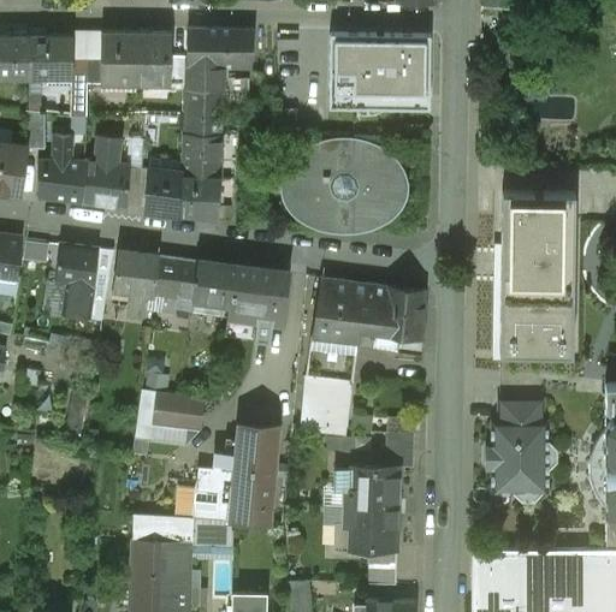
[(253,31),(189,31),(188,69),(223,69),(250,69),(253,31)]
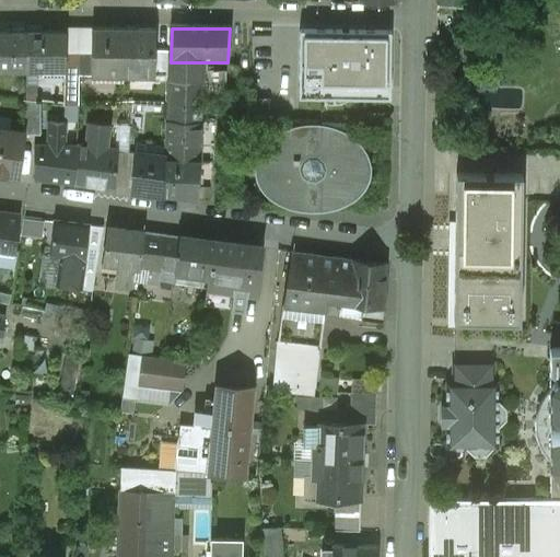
[(125,32),(92,31),(92,54),(92,76),(93,76),(124,76),(125,32)]
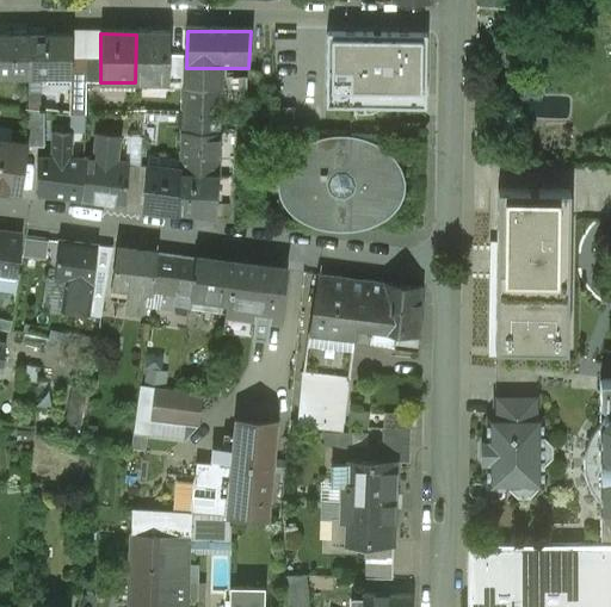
[(171,35),(136,35),(135,82),(170,84),(171,35)]
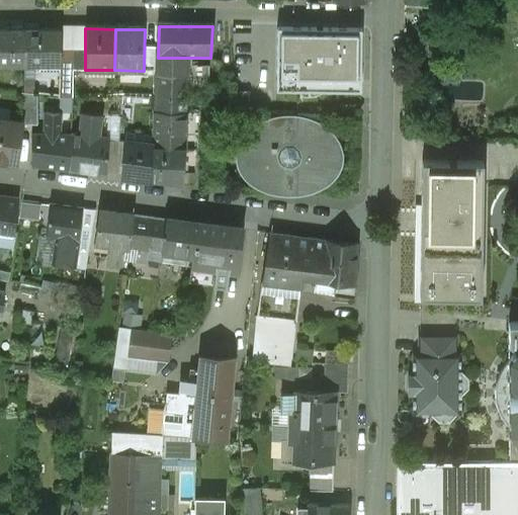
[(362,32),(277,31),(276,93),(361,94),(362,32)]
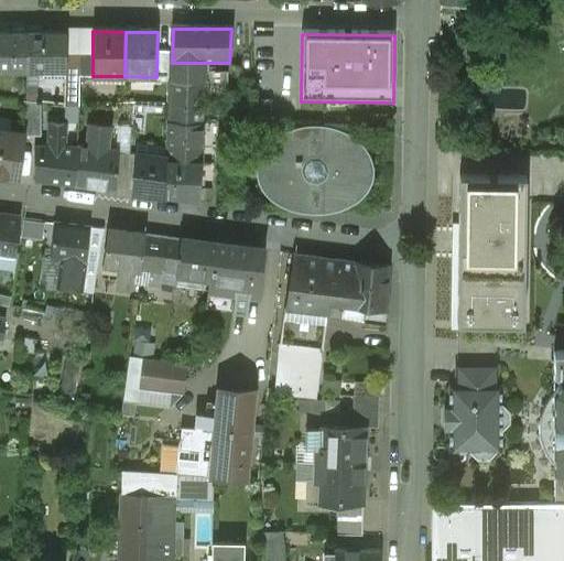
[(26,35),(0,35),(0,74),(26,75),(26,35)]
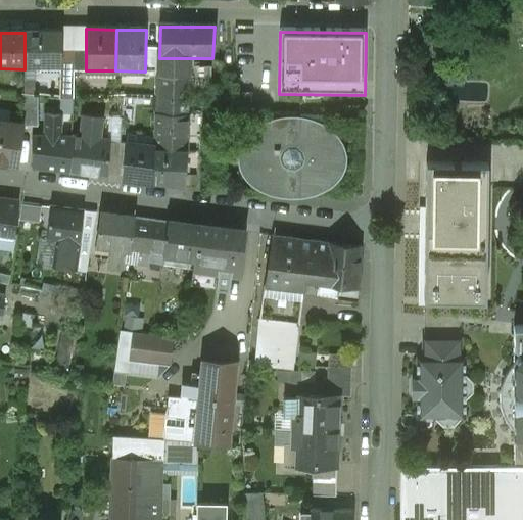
[(62,33),(25,33),(25,69),(61,68),(62,68),(62,50),(62,33)]
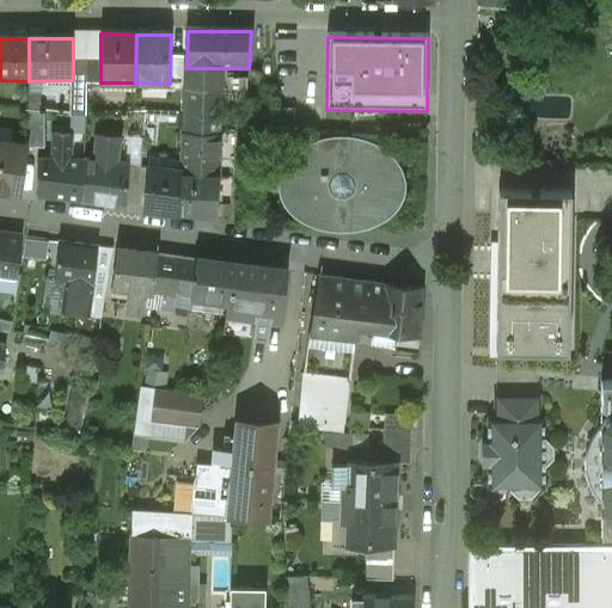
[(87,59),(73,59),(73,80),(72,80),(71,116),(75,116),(86,117),(86,86),(87,59)]
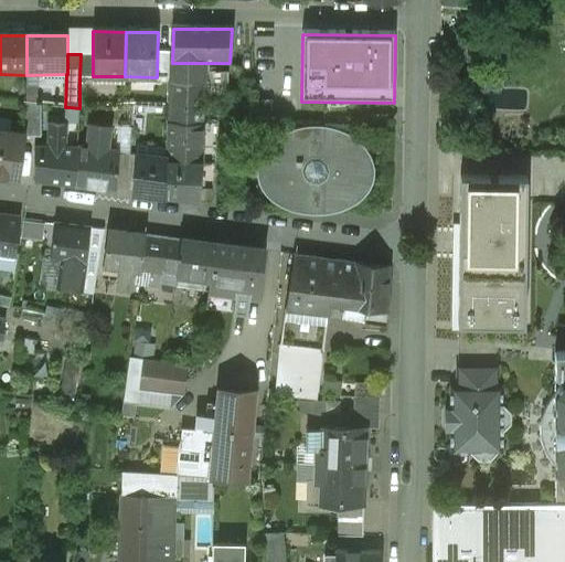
[(93,54),(81,54),(80,80),(94,81),(94,76),(93,76),(93,54)]
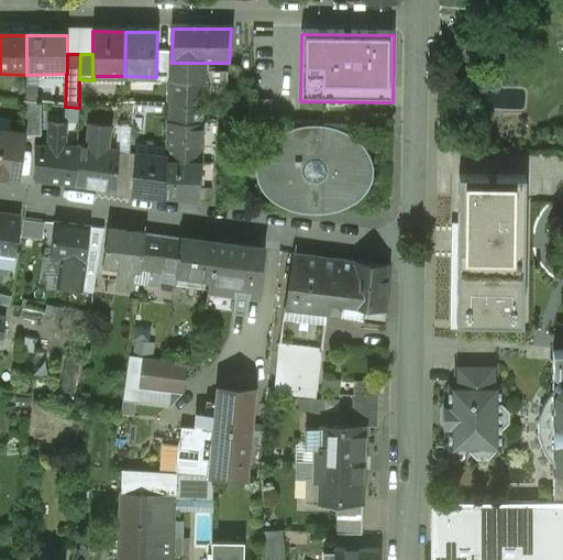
[(203,63),(172,63),(170,88),(202,88),(203,63)]
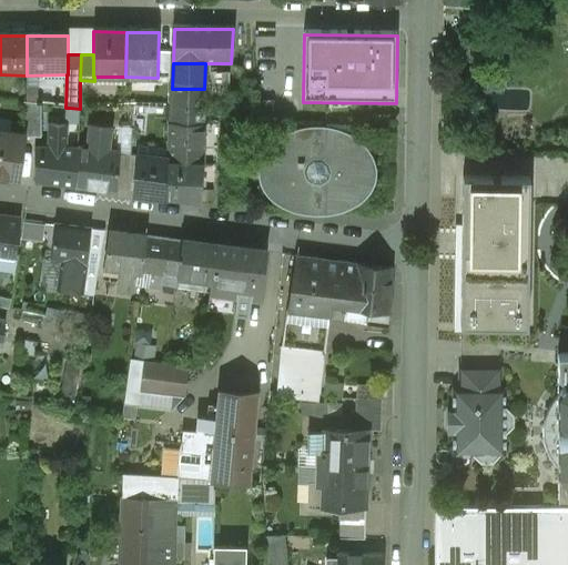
[(204,89),(172,89),(171,127),(203,127),(204,89)]
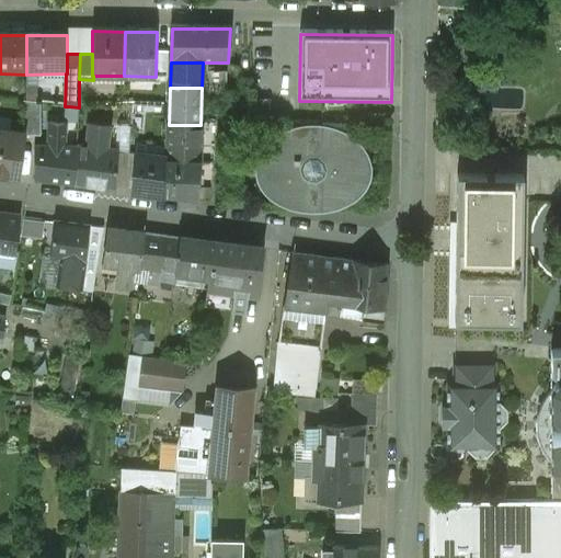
[(79,107),(69,106),(68,126),(79,126),(79,107)]
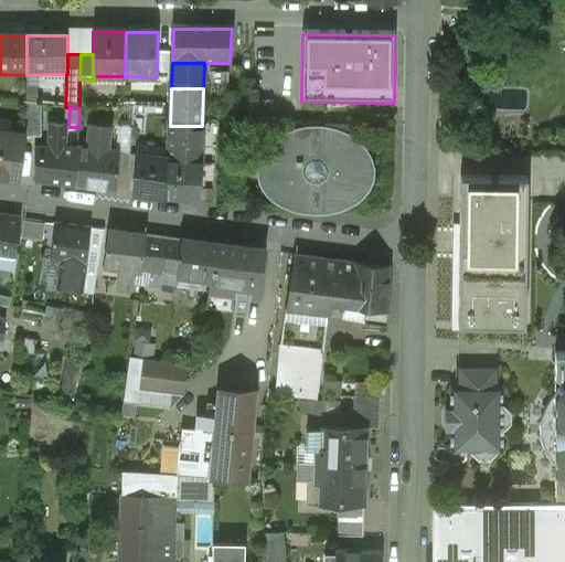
[(202,126),(170,126),(169,163),(202,165),(202,126)]
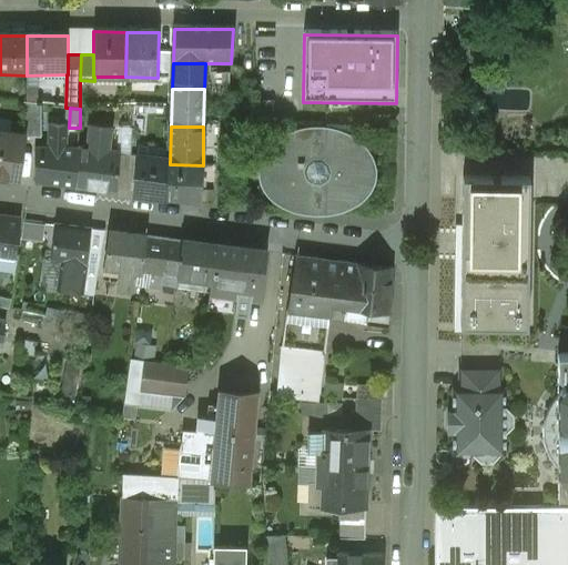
[(69,128),(48,128),(47,151),(79,151),(79,149),(80,128),(69,128)]
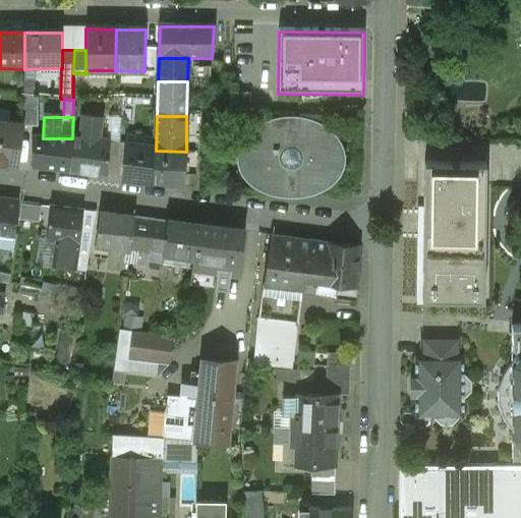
[(103,121),(82,118),(79,137),(101,140),(103,121)]
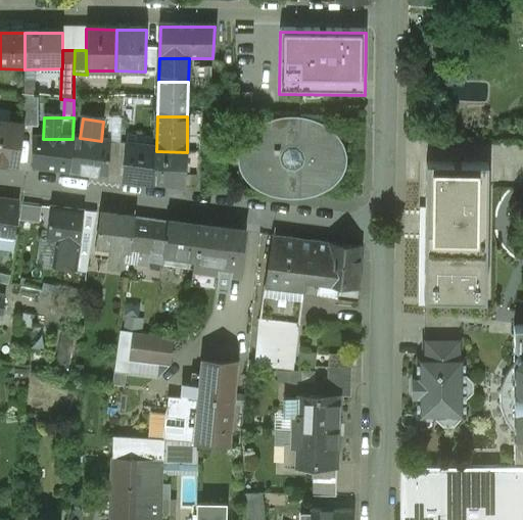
[(0,124),(0,164),(16,168),(21,130),(21,127),(0,124)]
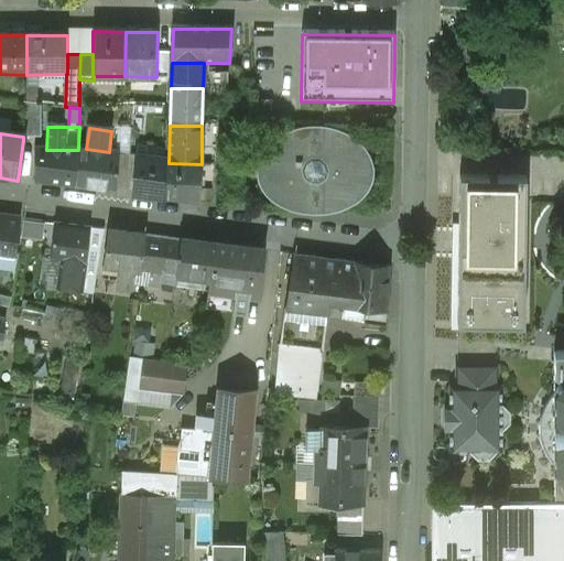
[(312,138),(300,139),(290,142),(282,147),(275,152),(270,159),(267,166),(266,175),(269,184),(273,192),(280,197),(288,202),(296,205),(304,207),(325,207),(334,206),(343,203),(350,198),(357,193),(361,185),(365,177),(365,169),(361,160),(357,153),(349,148),(342,143),(334,140),(325,138),(312,138)]
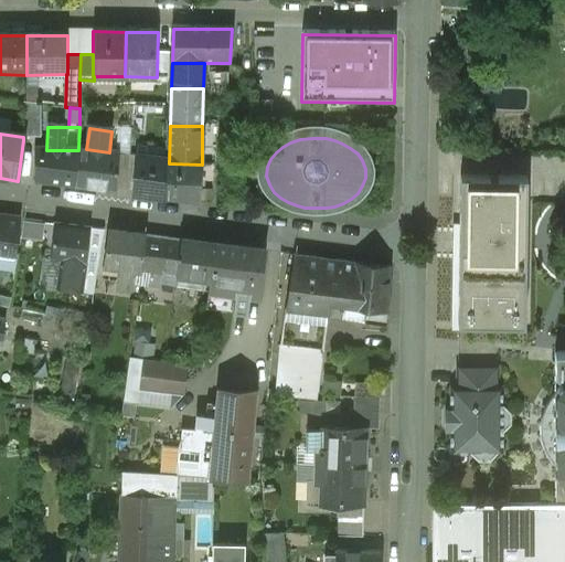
[(86,149),(78,148),(78,150),(77,189),(116,193),(118,155),(109,152),(86,149)]
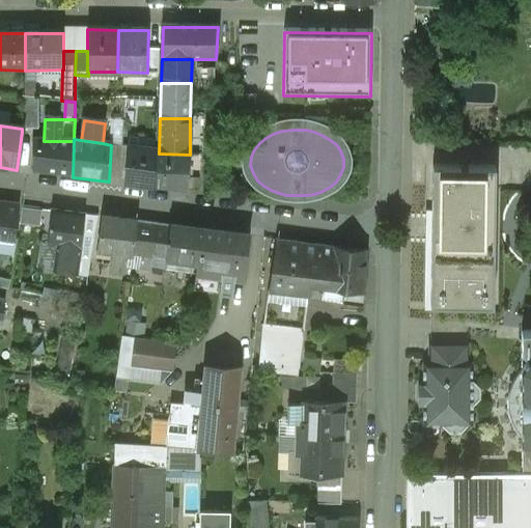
[(44,141),(33,141),(32,172),(73,177),(74,141),(44,141)]
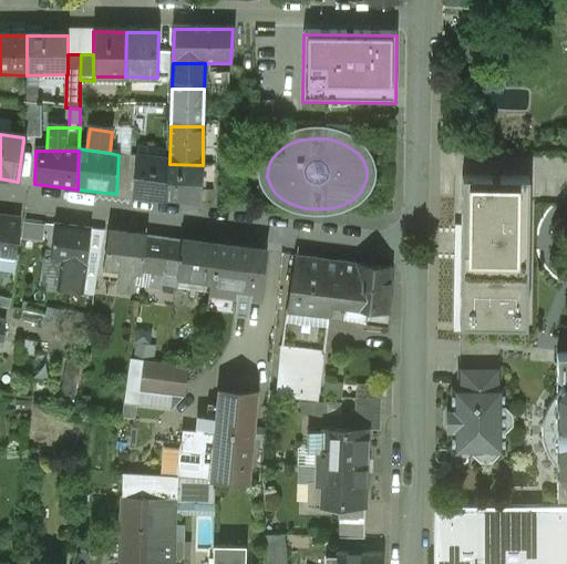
[(166,162),(136,159),(134,196),(165,201),(166,164),(166,162)]
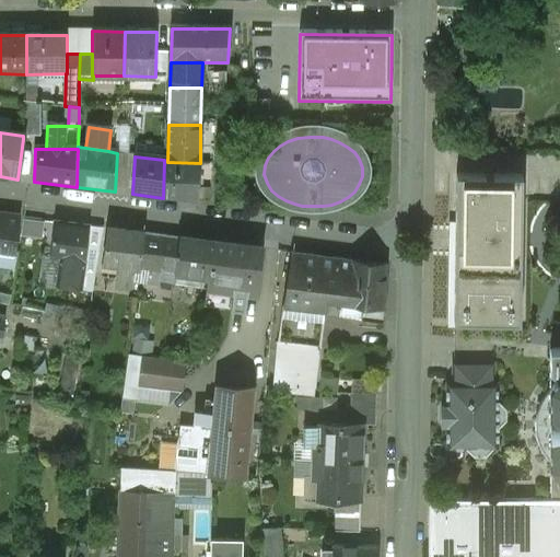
[(199,202),(200,163),(167,162),(164,162),(163,198),(199,202)]
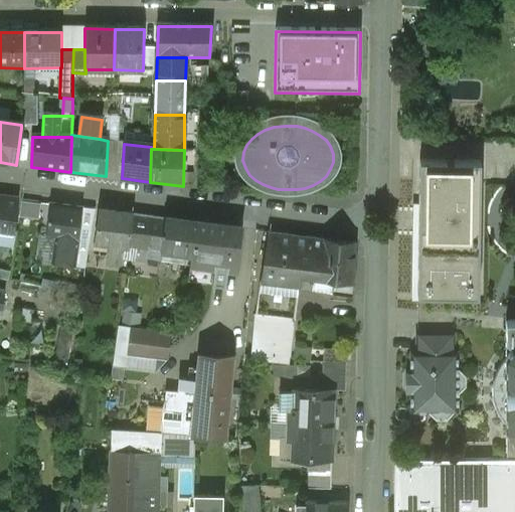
[(481,164),(419,163),(418,206),(412,206),(411,304),(452,305),(453,298),(479,299),(481,164)]
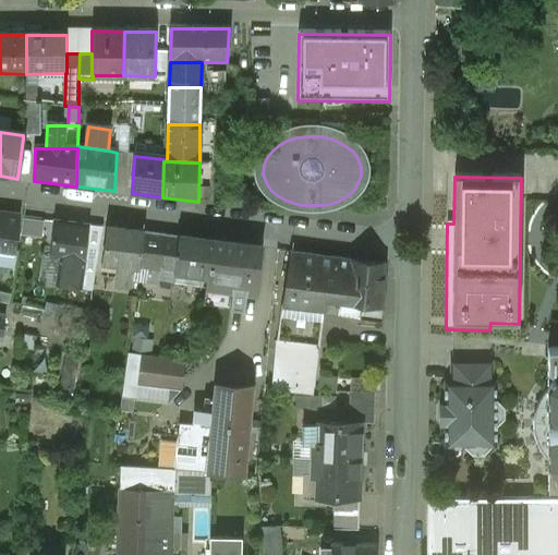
[(20,218),(0,215),(0,251),(15,253),(15,252),(20,218)]
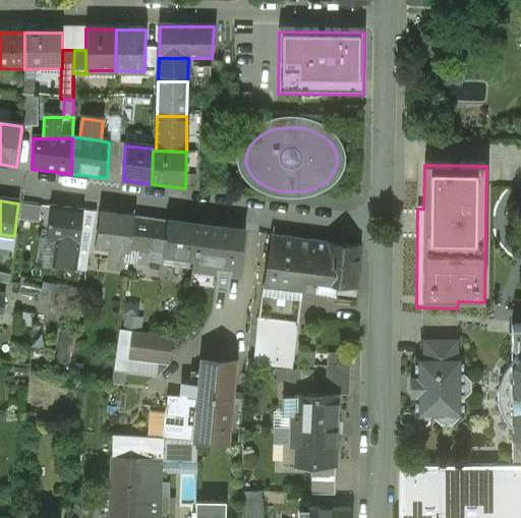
[(82,213),(51,209),(47,240),(56,242),(78,245),(82,213)]
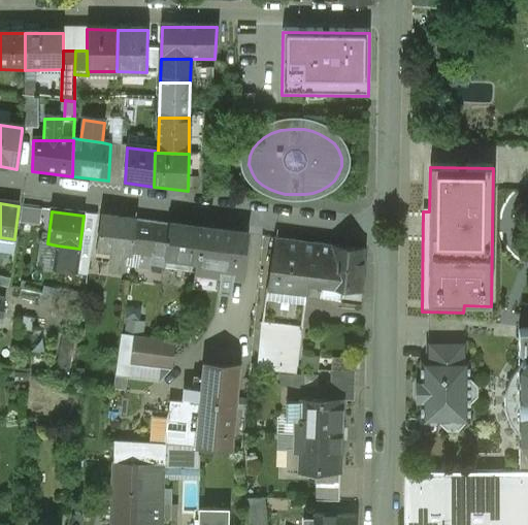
[(98,218),(84,216),(79,249),(76,274),(88,276),(98,218)]
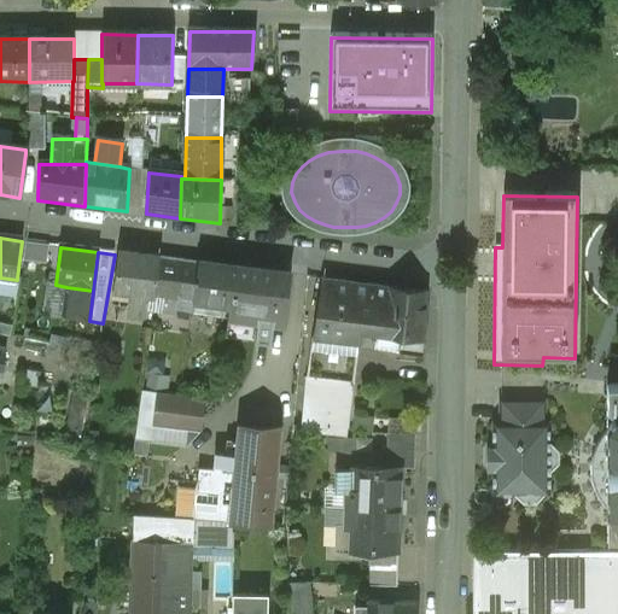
[(159,261),(118,255),(112,305),(129,308),(128,316),(145,319),(149,297),(155,298),(159,261)]
